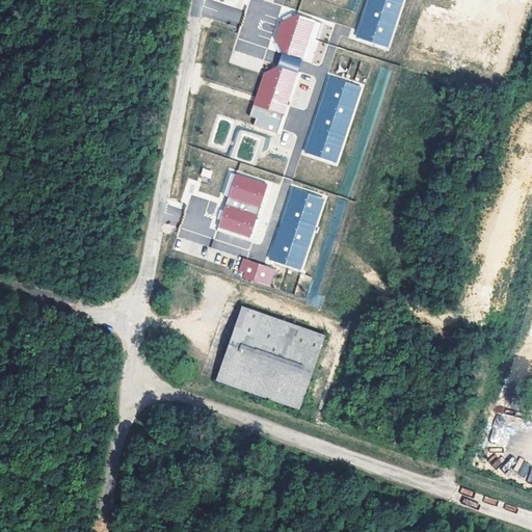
[(402,0),(369,0),(357,36),(387,47),(402,0)]
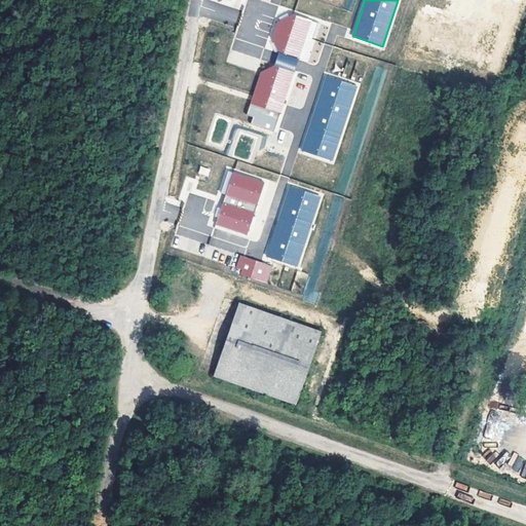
[(293,14),(277,22),(272,38),(279,53),(298,60),(305,37),(311,20),(293,14)]
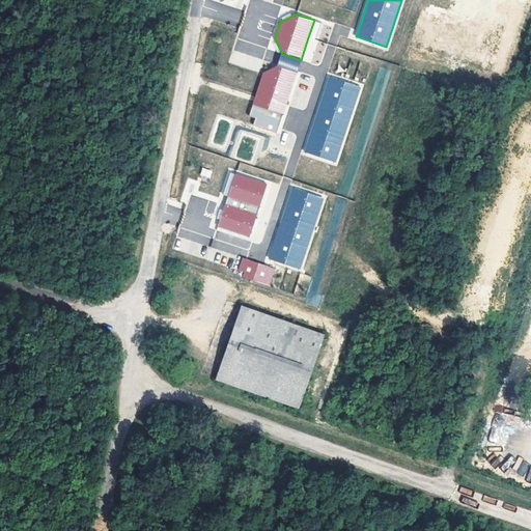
[(320,22),(314,20),(308,37),(314,39),(320,22)]
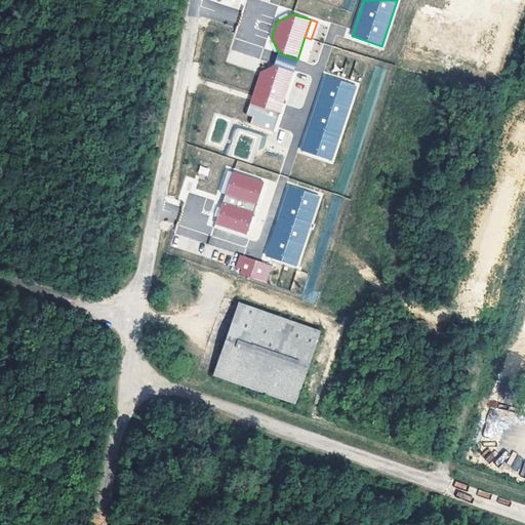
[(297,59),(279,53),(276,64),(294,70),(297,59)]
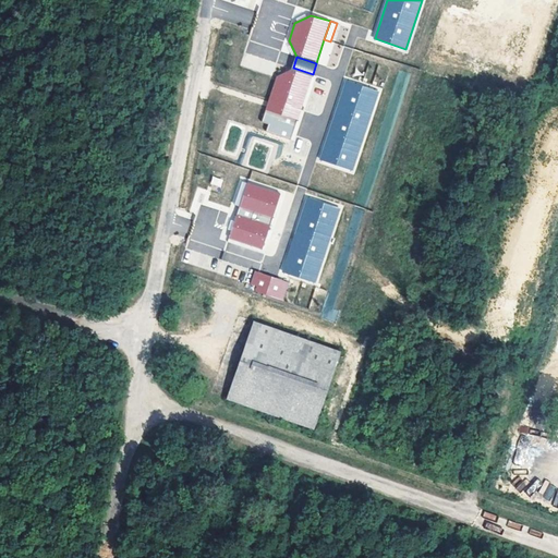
[(313,74),(293,68),(277,76),(269,99),(301,109),(313,74)]
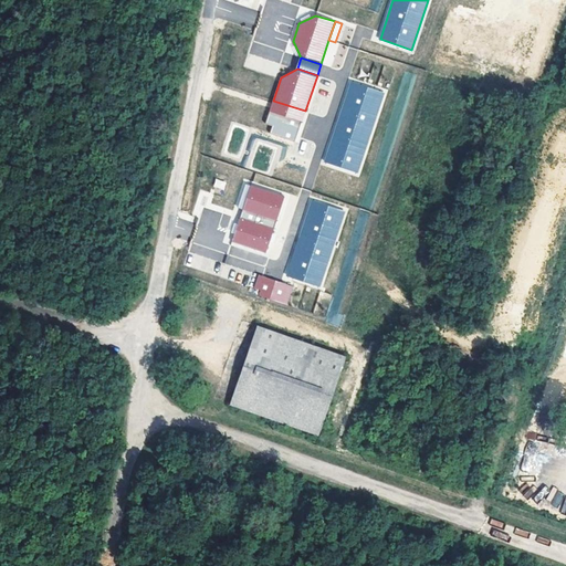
[(384,92),(352,82),(325,161),(357,173),(384,92)]
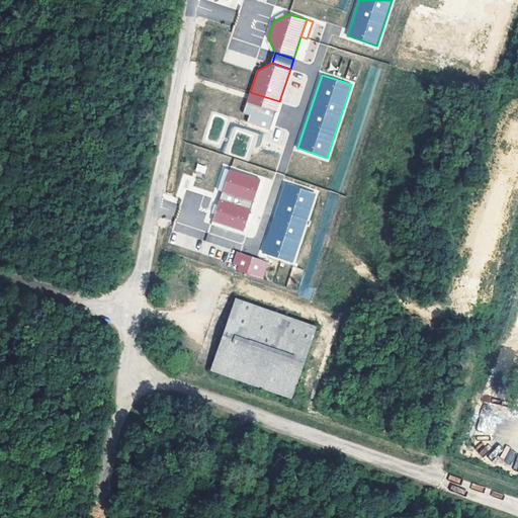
[(279,101),(250,92),(247,101),(276,110),(279,101)]
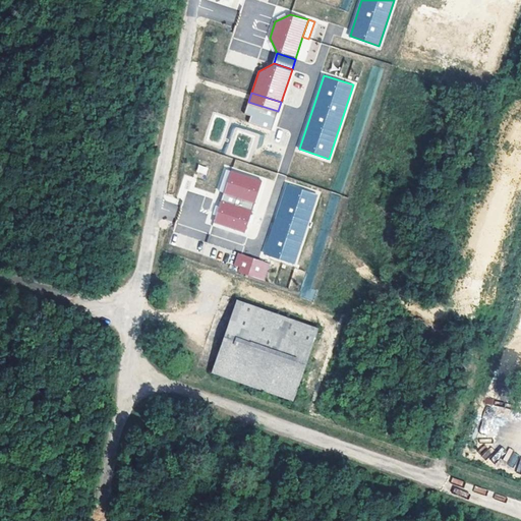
[(278,111),(248,102),(244,114),(250,116),(248,122),(272,130),(278,111)]
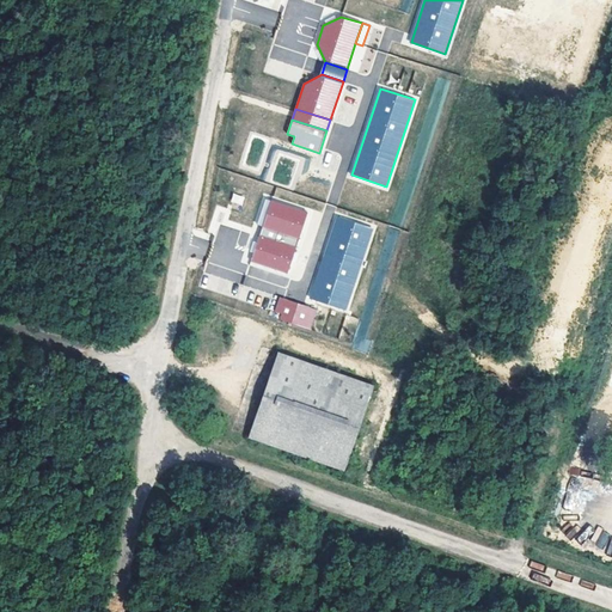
[(242,206),(244,196),(233,193),(230,203),(242,206)]
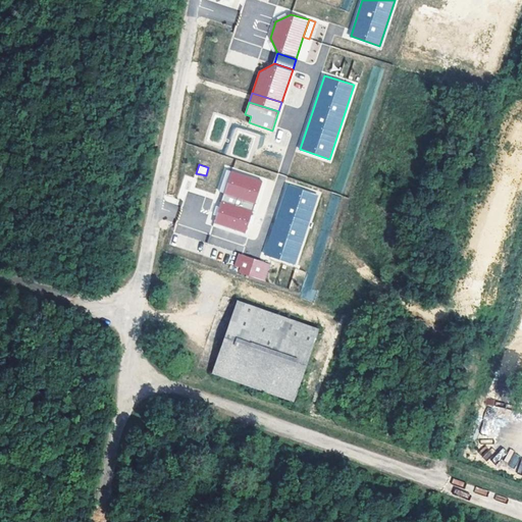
[(231,170),(226,169),(219,192),(223,193),(231,170)]
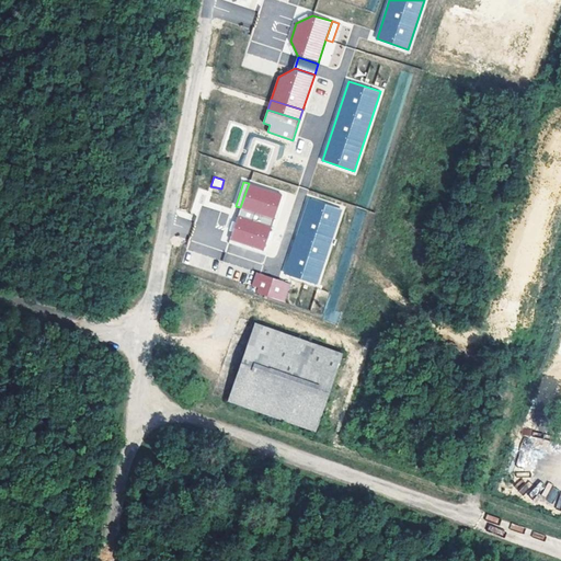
[(283,194),(249,183),(240,207),(265,215),(262,224),(238,215),(230,239),(264,250),(283,194)]
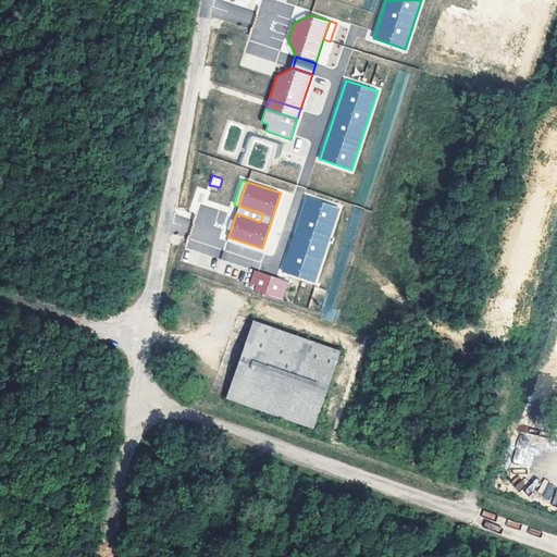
[(338,207),(308,197),(283,271),(314,282),(338,207)]
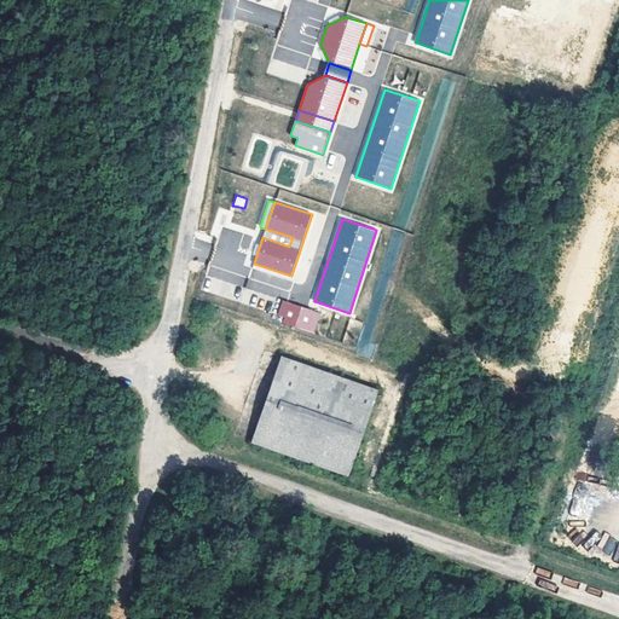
[(320,313),(283,300),(278,314),(285,317),(283,323),(313,333),(320,313)]
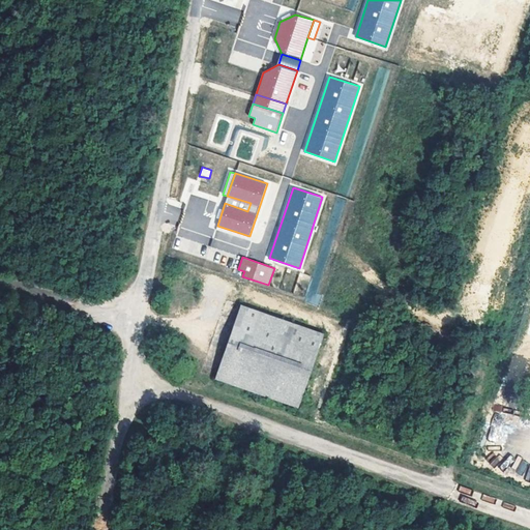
[(316,306),(321,297),(311,292),(305,301),(316,306)]
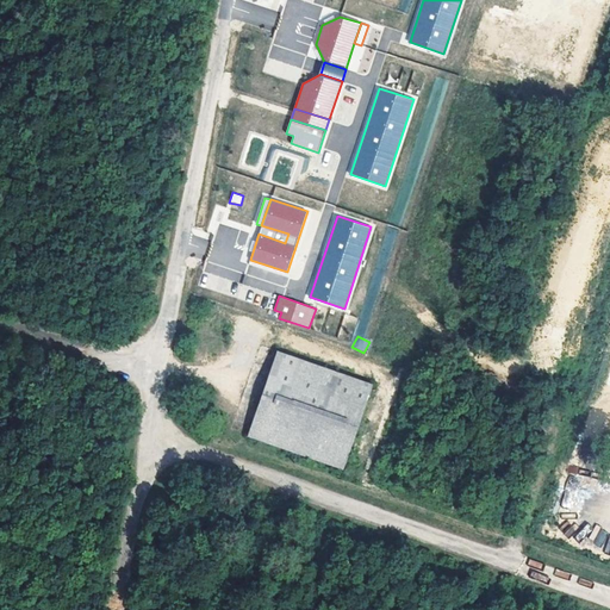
[(277,349),(247,435),(343,468),(373,383),(277,349)]
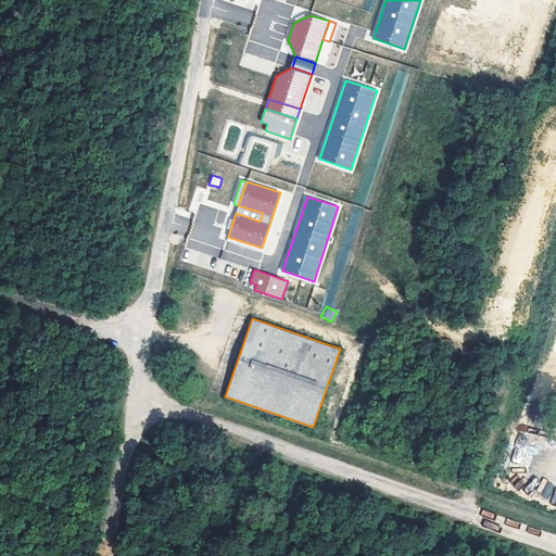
[(512,462),(530,466),(534,446),(542,449),(545,437),(518,431),(512,462)]
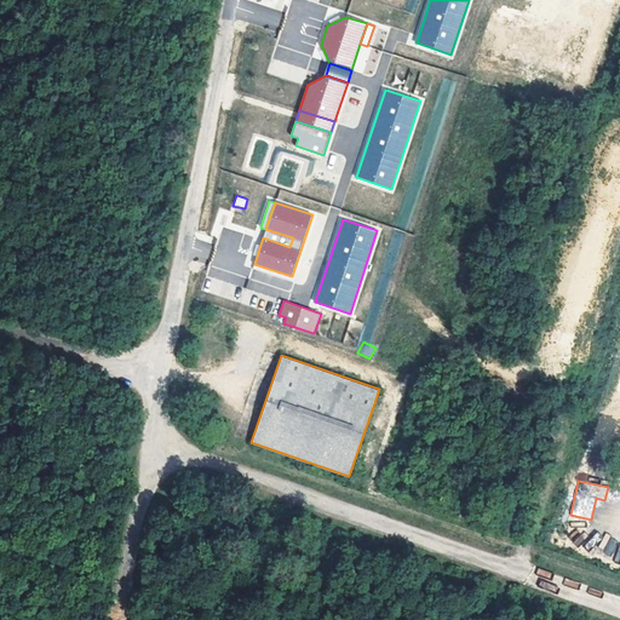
[(612,555),(618,541),(604,534),(598,549),(612,555)]
